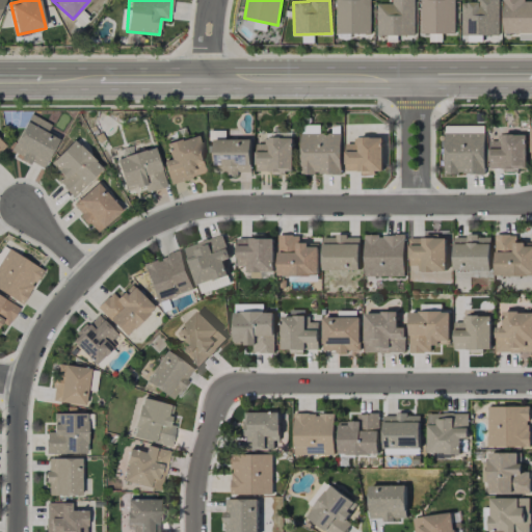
[(336,0),(337,34),(371,33),(370,0),(336,0)]
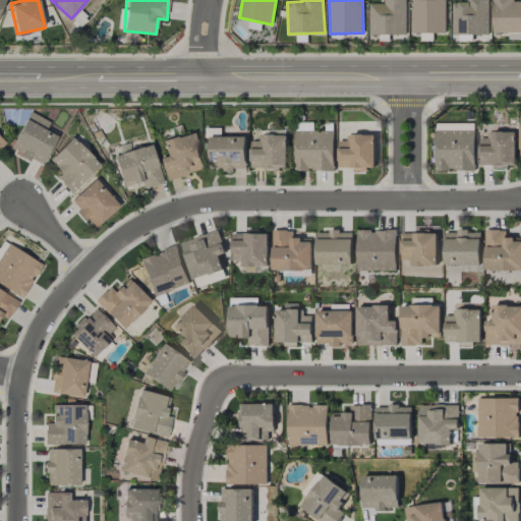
[(407,35),(406,0),(385,0),(385,3),(369,4),(370,35),(407,35)]
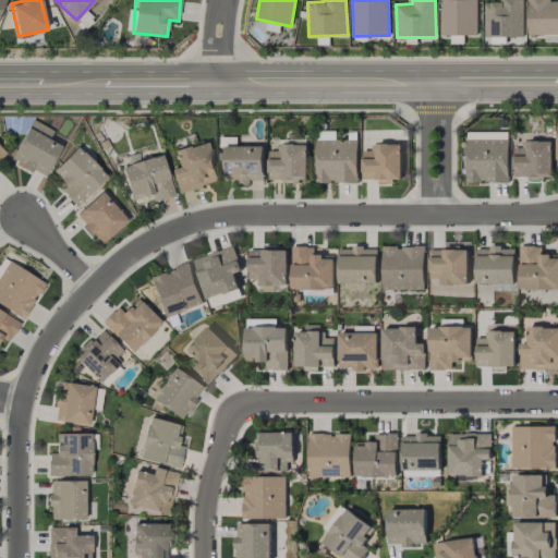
[(477,0),(441,0),(441,35),(477,36),(477,0)]
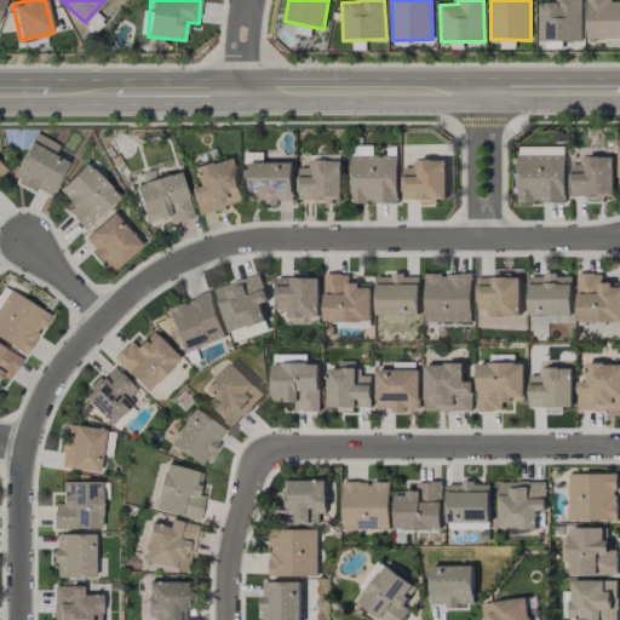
[(583,41),(581,0),(555,0),(556,3),(538,3),(538,41),(583,41)]
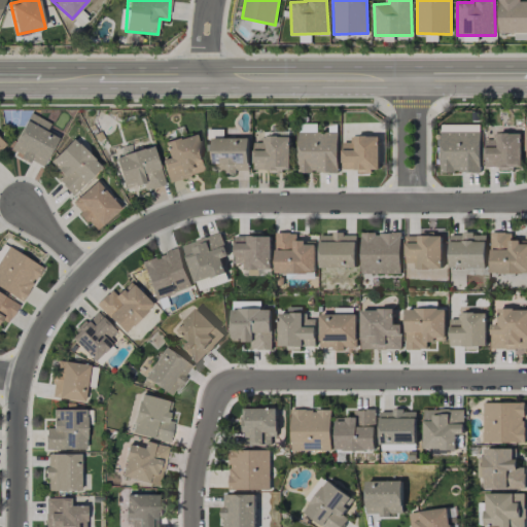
[(519,0),(498,0),(498,33),(526,33),(526,1),(520,1),(519,0)]
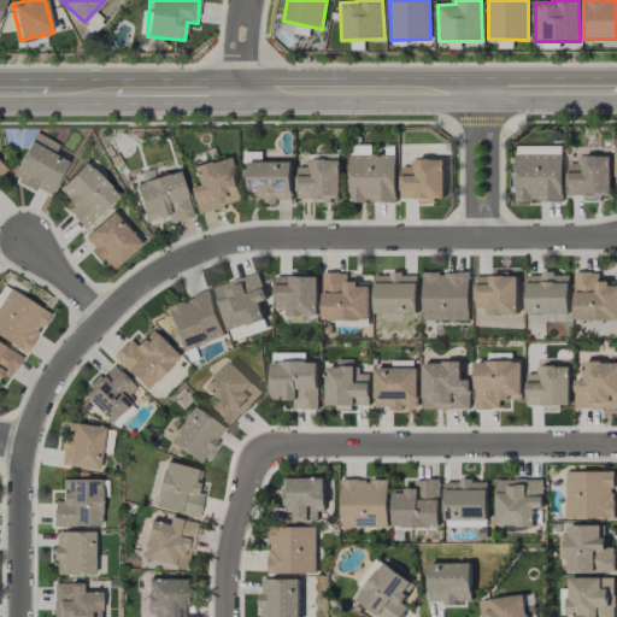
[(59,144),(35,131),(12,176),(50,195),(68,160),(53,153),(59,144)]
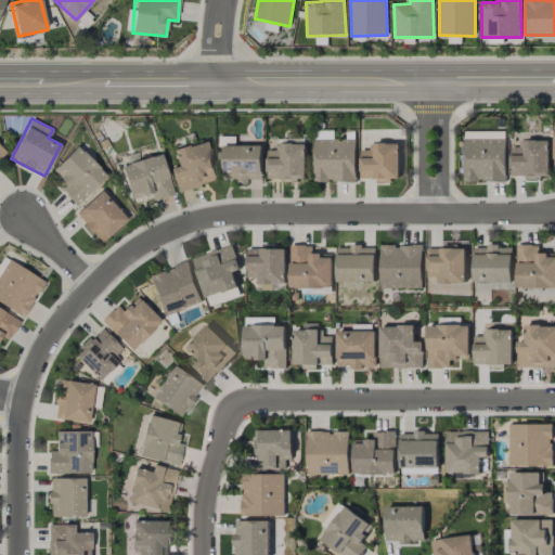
[(356,181),(356,139),(314,139),(313,181),(356,181)]
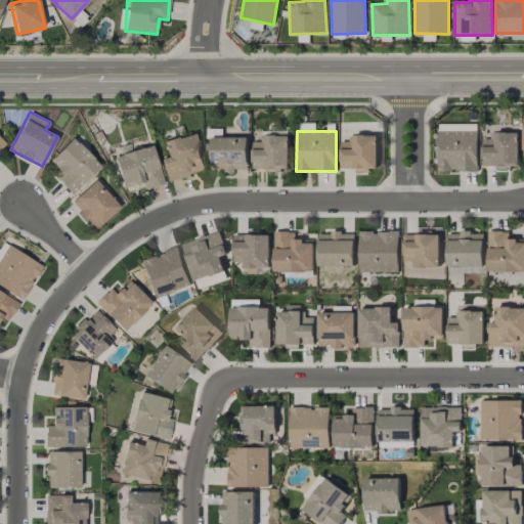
[(477,131),(438,131),(438,171),(478,171),(477,131)]
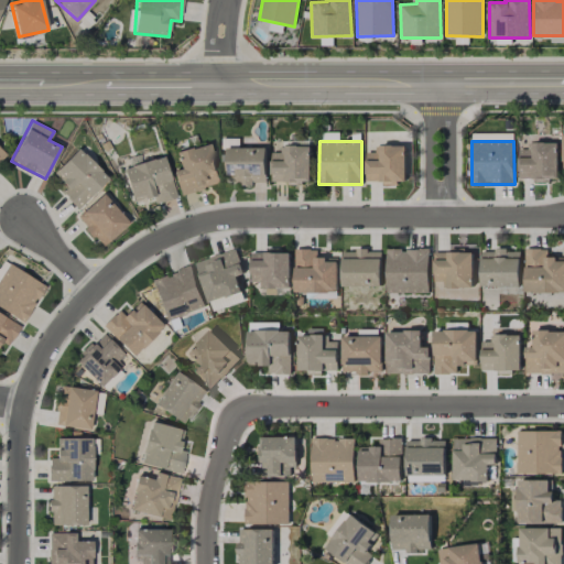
[(519,150),(519,179),(534,179),(534,182),(559,181),(557,142),(531,143),(531,149),(519,150)]
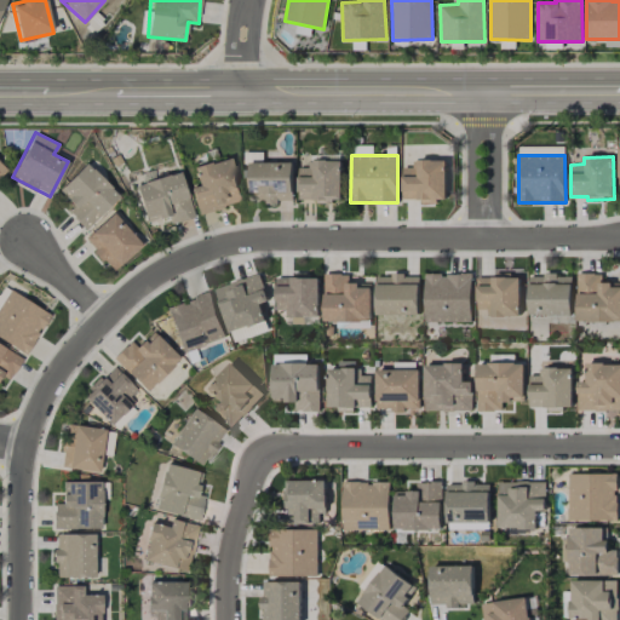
[(197,214),(242,202),(230,158),(193,167),(197,185),(190,188),(197,214)]
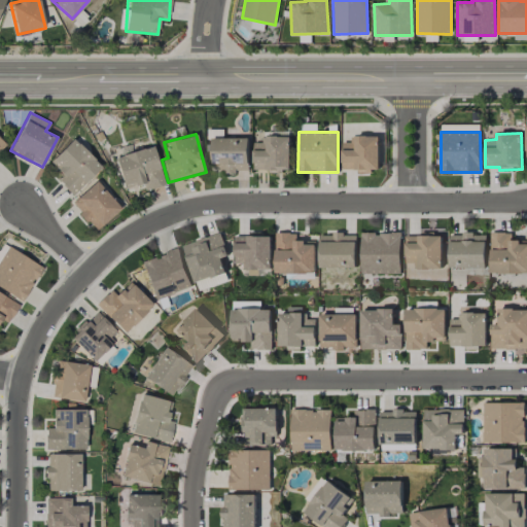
[(343,170),(356,170),(356,172),(380,172),(379,136),(350,137),(350,142),(342,142),(343,170)]
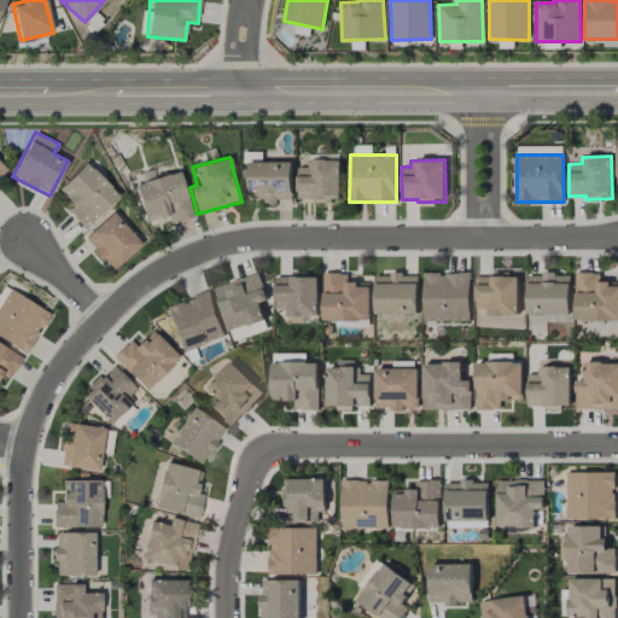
[(340,161),(308,161),(308,168),(298,167),(298,200),(340,200),(340,161)]
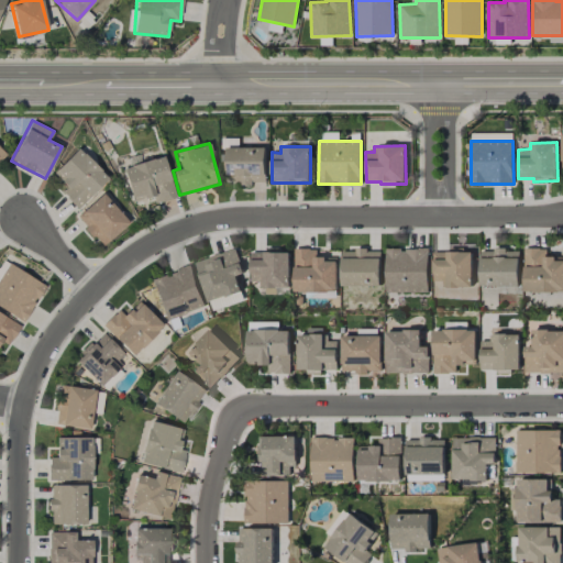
[(108,178),(78,147),(53,172),(67,187),(62,192),(77,208),(108,178)]
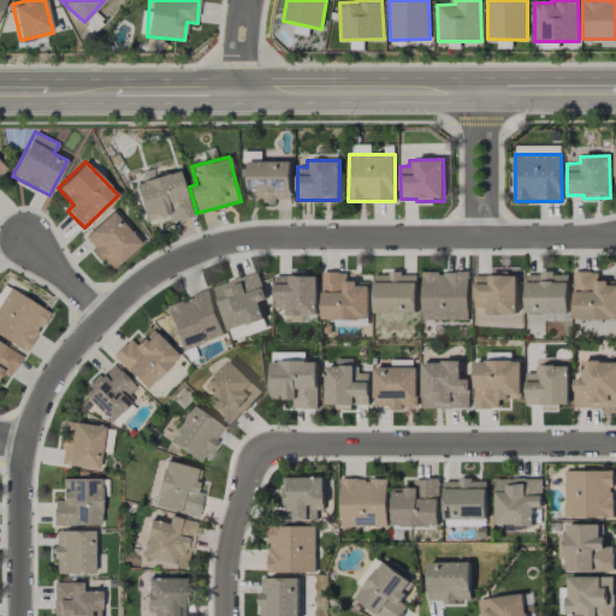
[(291,161),(249,161),(249,193),(264,191),(264,201),(291,201),(291,161)]
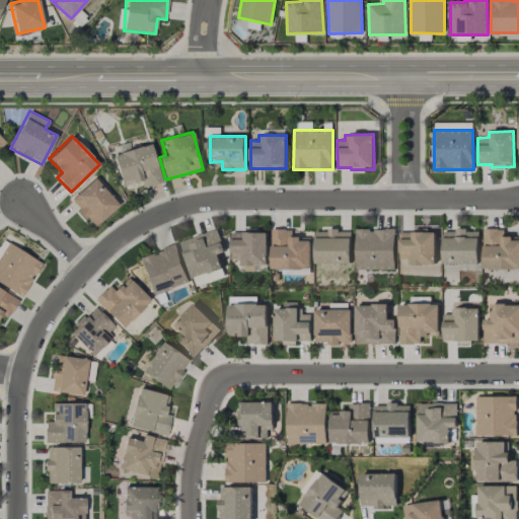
[(162,181),(150,143),(113,155),(123,186),(141,179),(144,188),(162,181)]
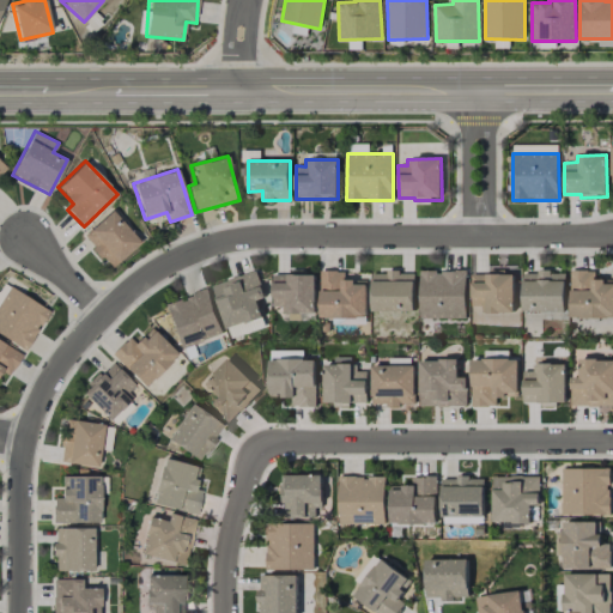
[(140,242),(111,210),(82,236),(110,268),(140,242)]
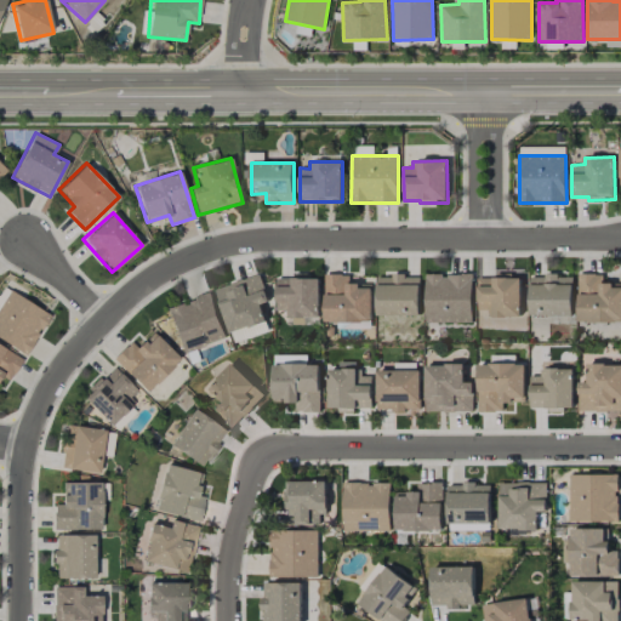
[(269,302),(261,274),(216,290),(231,335),(267,323),(261,305),(269,302)]
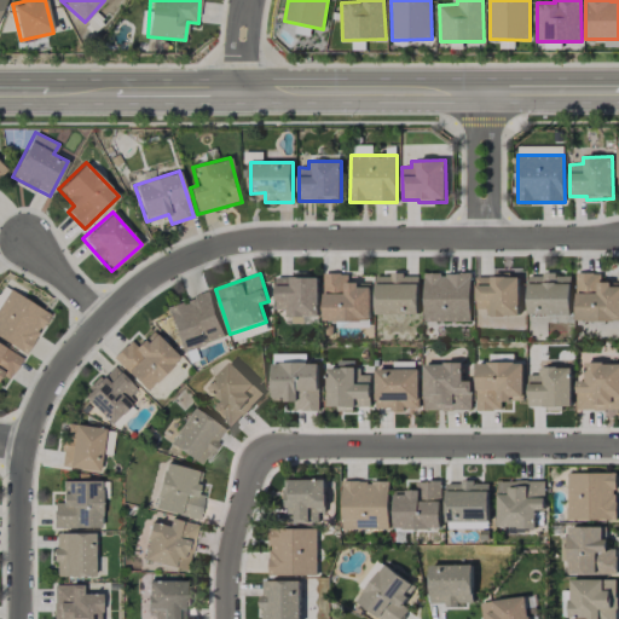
[(470,273),(424,275),(424,322),(472,320),(470,273)]
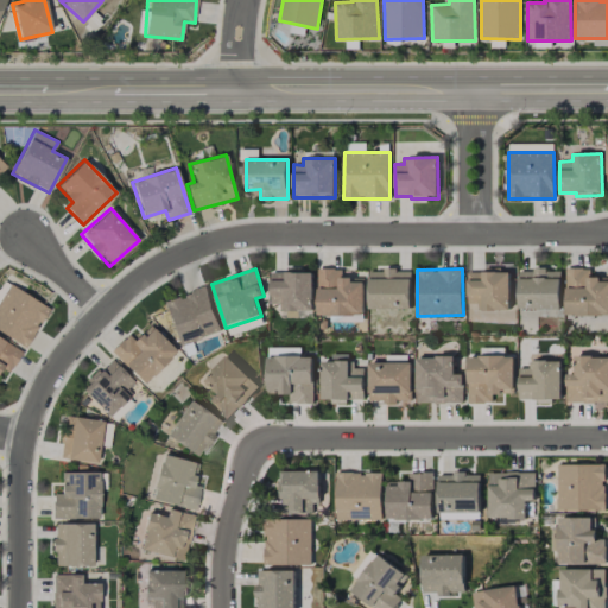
[(607,279),(590,279),(590,268),(567,268),(567,315),(607,315),(607,279)]
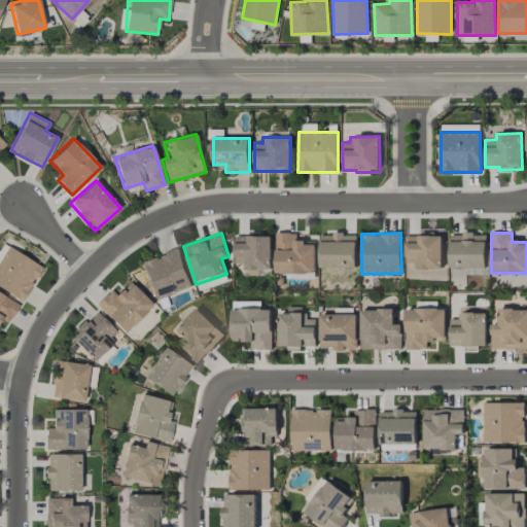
[(320,268),(356,269),(357,235),(320,234),(320,268)]
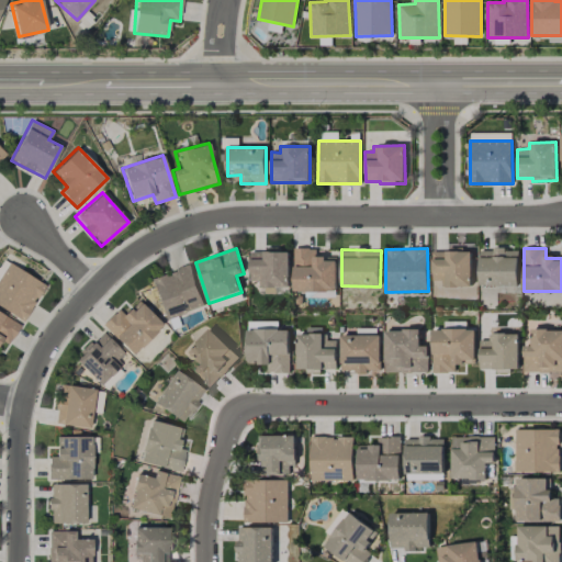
[(519,250),(480,249),(480,285),(518,285),(519,250)]
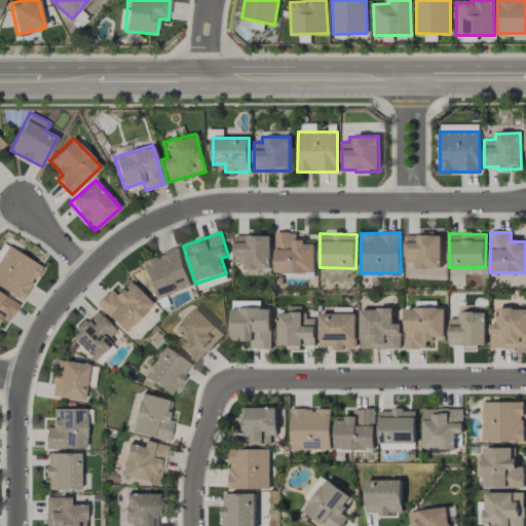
[(234,263),(242,263),(242,270),(271,269),(271,235),(234,236),(234,263)]
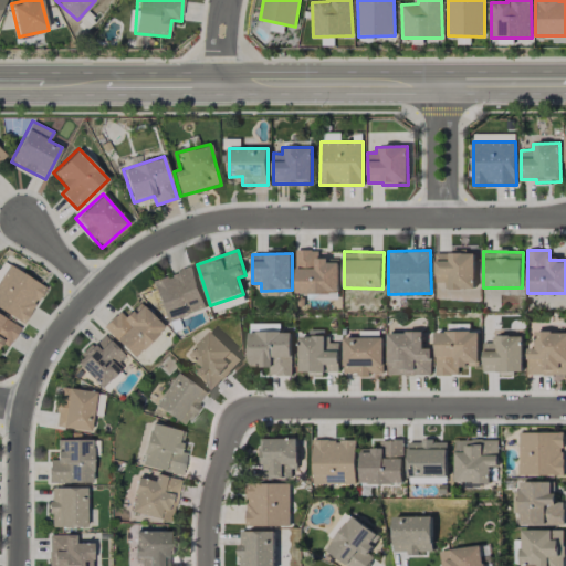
[(475,253),(436,253),(436,283),(446,283),(446,290),(475,289),(475,253)]
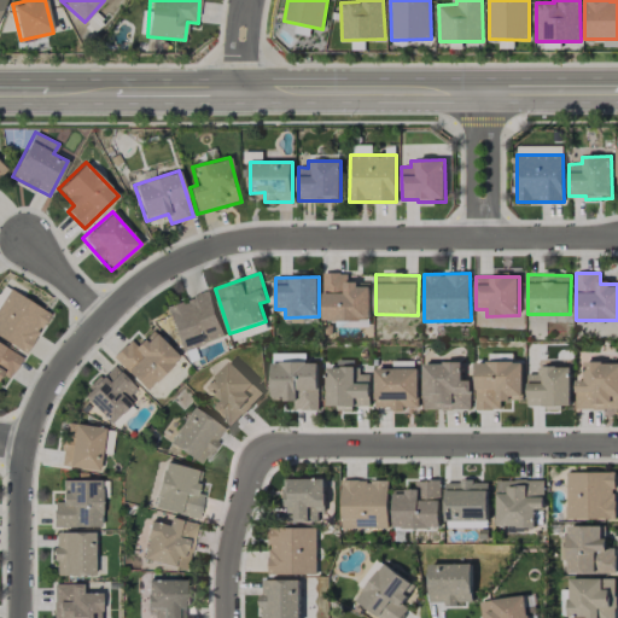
[(50,313),(10,289),(0,303),(0,337),(25,353),(50,313)]
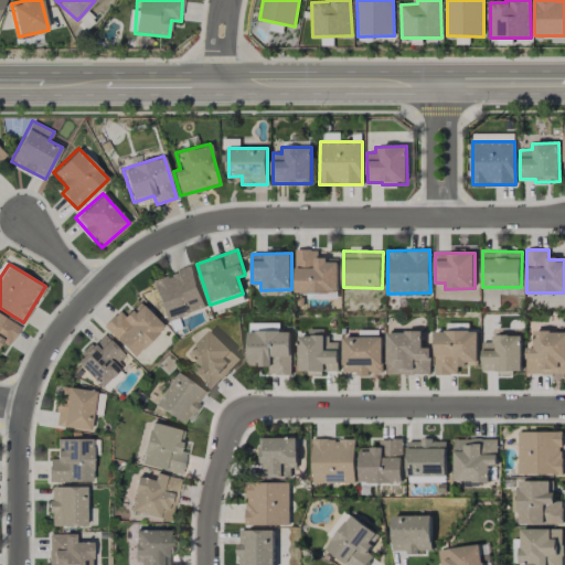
[(205,308),(192,266),(152,279),(166,321),(205,308)]
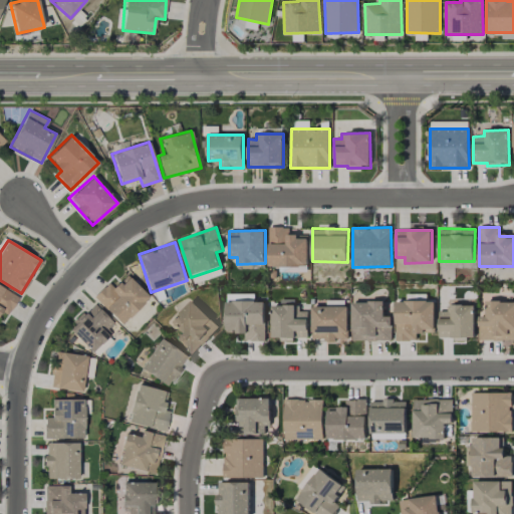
[(93,297),(121,324),(149,296),(125,275),(113,288),(107,282),(93,297)]
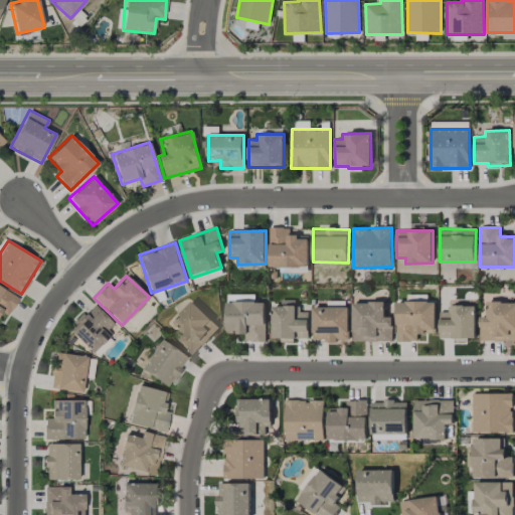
[(0,311),(8,316),(18,296),(0,287),(0,311)]
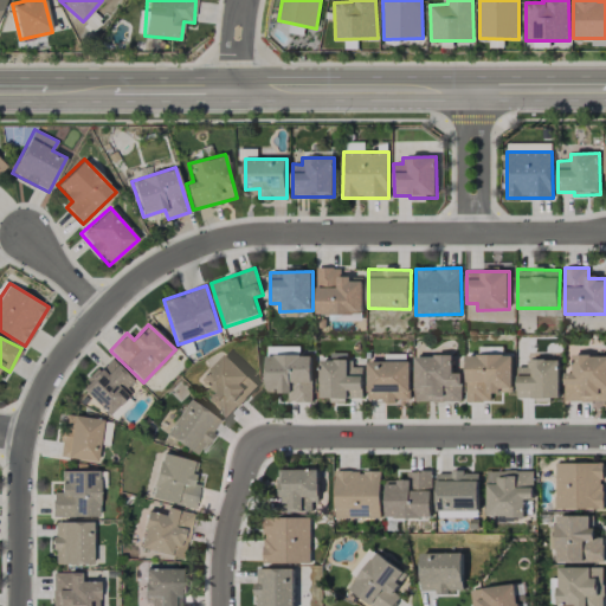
[(363,400),(362,367),(348,367),(348,353),(330,354),(330,360),(321,360),(321,400),(363,400)]
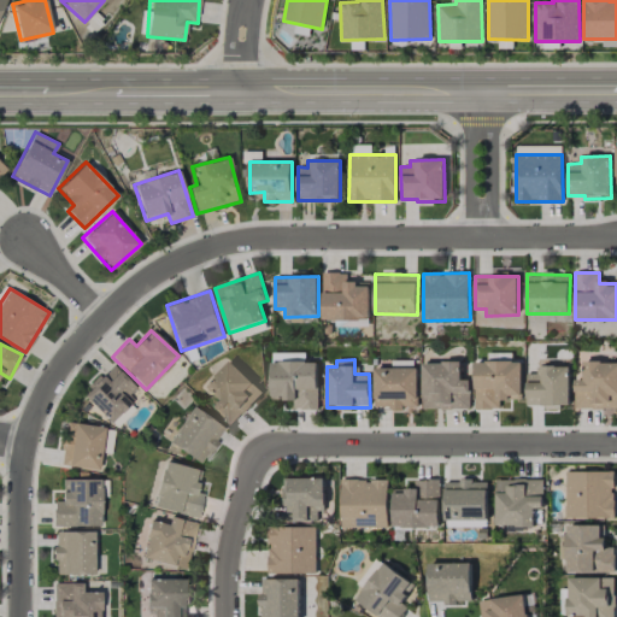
[(230,427),(263,393),(229,360),(203,388),(210,394),(204,400),(230,427)]
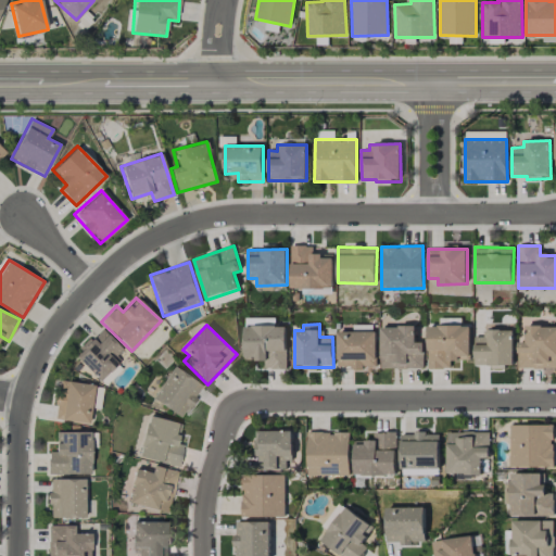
[(244,361),(265,361),(264,369),(287,369),(287,327),(244,326),(244,361)]
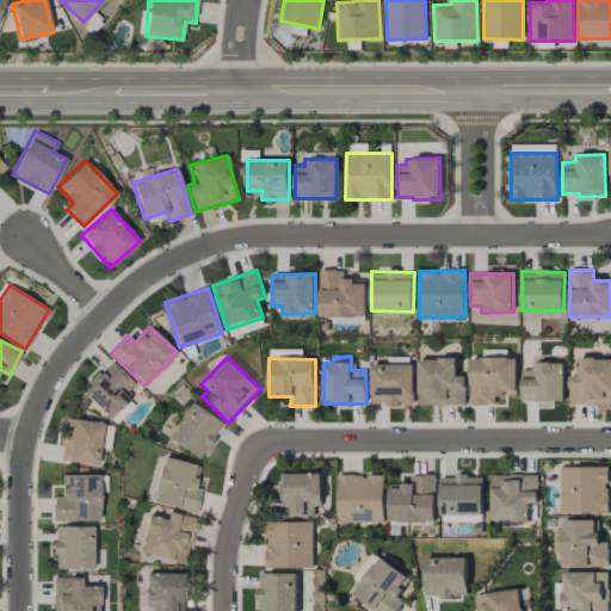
[(418,405),(466,406),(466,376),(457,376),(457,359),(419,358),(418,405)]
